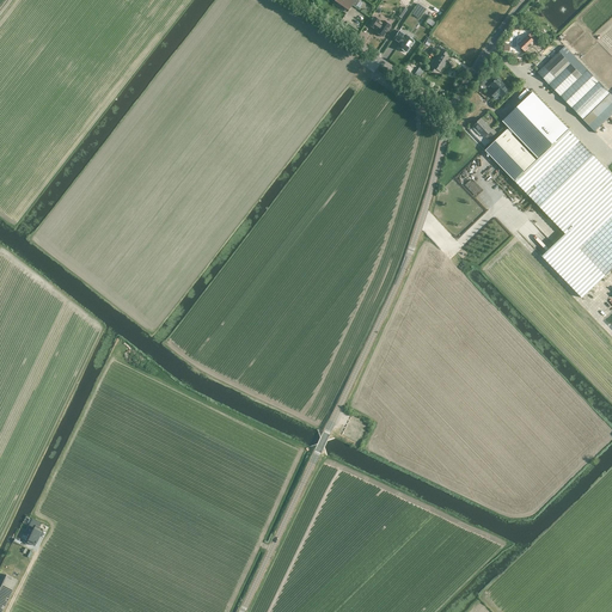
[(357,0),(354,0),(353,2),(349,0),(335,0),(335,1),(348,11),(352,5),(355,7),(360,1),(357,0)]
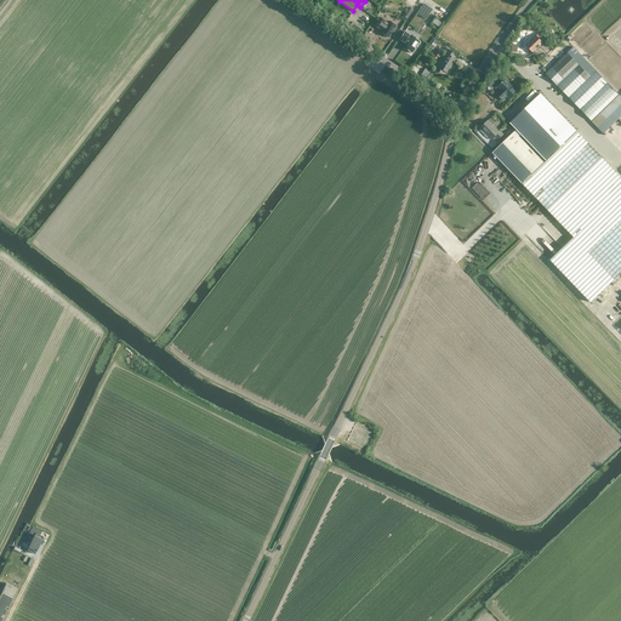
[(460,0),(421,0),(446,18),(460,0)]
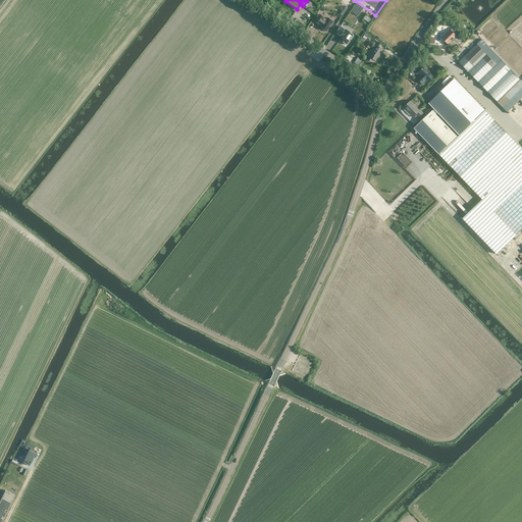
[(319,14),(314,21),(318,24),(318,23),(321,25),(320,28),(326,32),(329,25),(330,27),(333,22),(332,22),(332,21),(327,17),(325,19),(323,17),(319,14)]
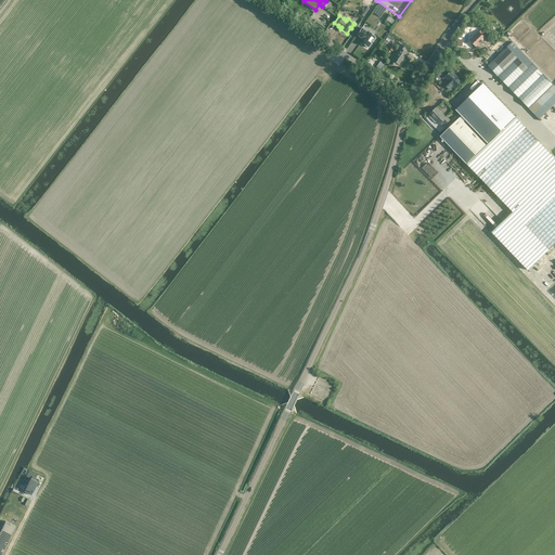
[(388,16),(386,21),(394,25),(396,22),(388,16)]
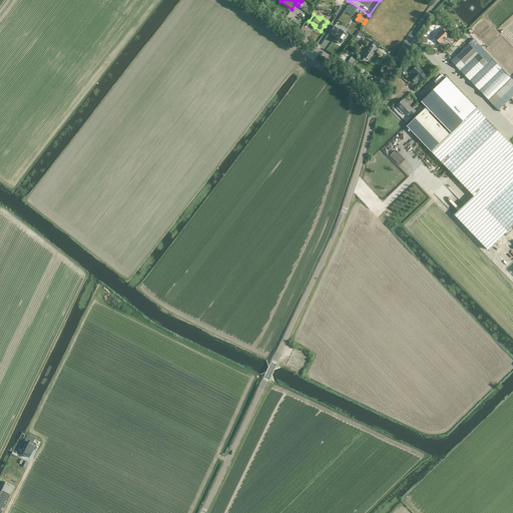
[(338,38),(343,42),(351,32),(339,23),(335,29),(341,33),(338,38)]
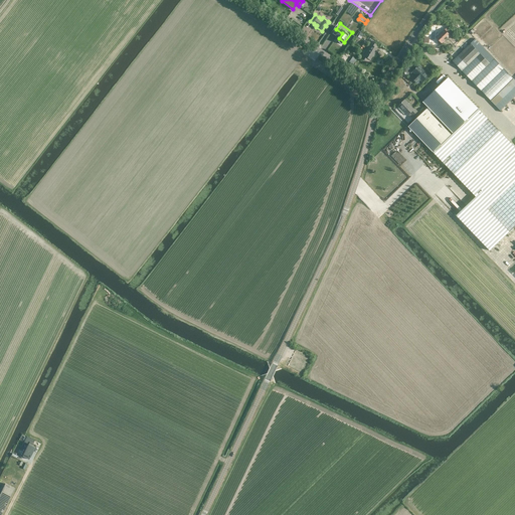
[(451,35),(445,30),(437,37),(442,43),(451,35)]
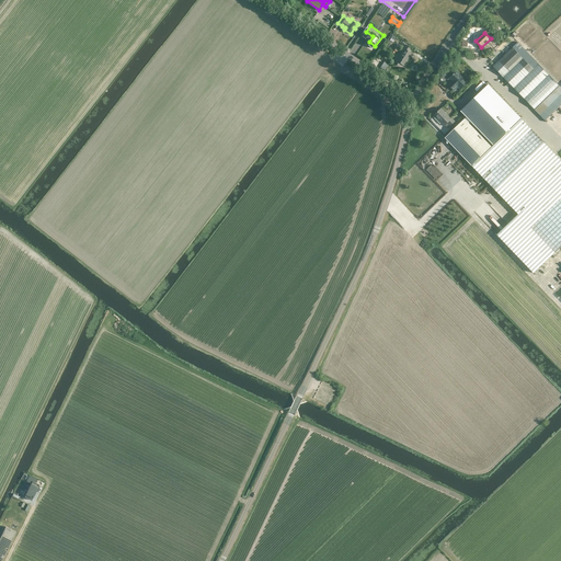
[(411,54),(409,53),(411,49),(396,41),(392,46),(400,50),(398,53),(401,55),(395,65),(398,67),(400,64),(403,66),(411,54)]
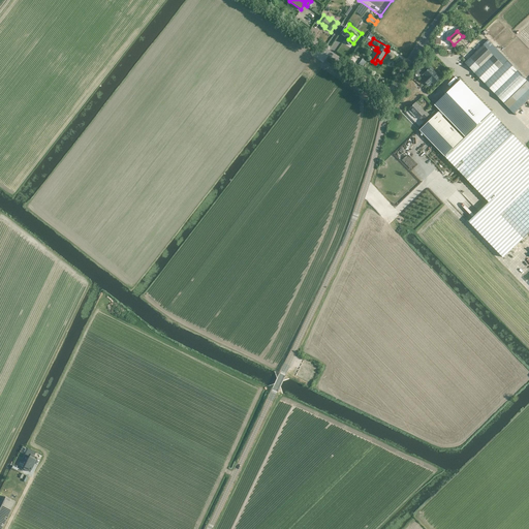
[(518,71),(488,40),(465,63),(495,94),(518,71)]
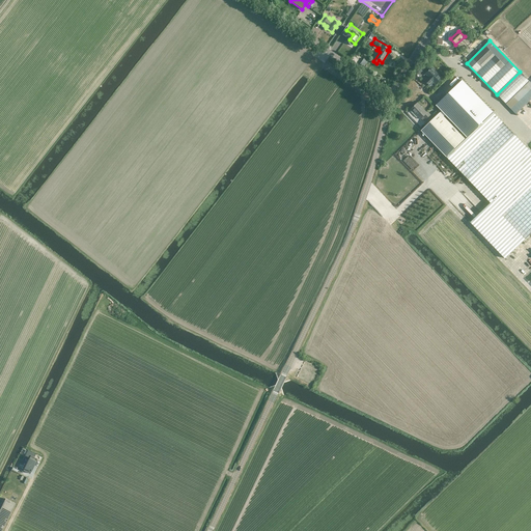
[(425,74),(428,77),(424,80),(429,86),(434,82),(436,85),(443,79),(431,67),(425,74)]
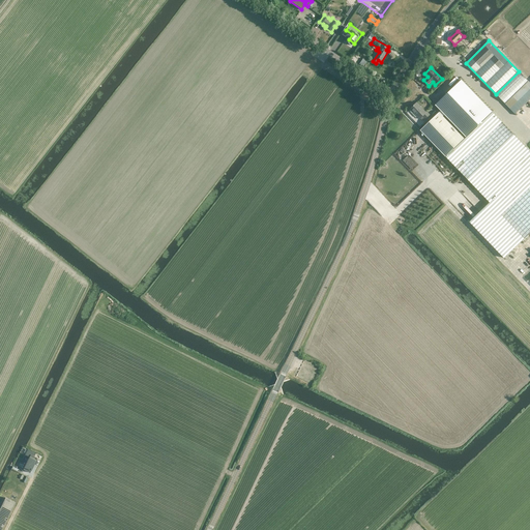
[(425,112),(416,102),(410,109),(419,119),(420,118),(423,121),(430,115),(427,111),(425,112)]
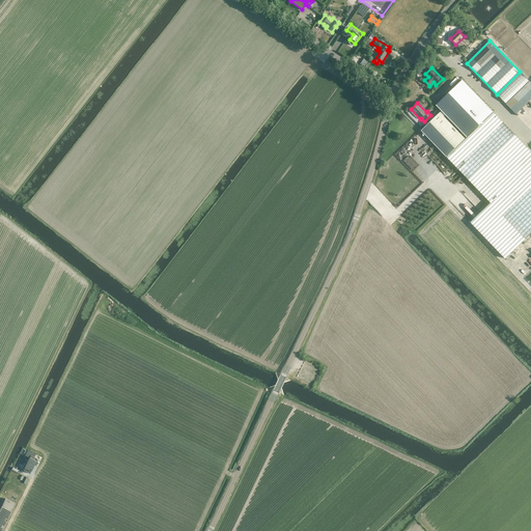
[(465,139),(440,113),(421,131),(446,157),(465,139)]
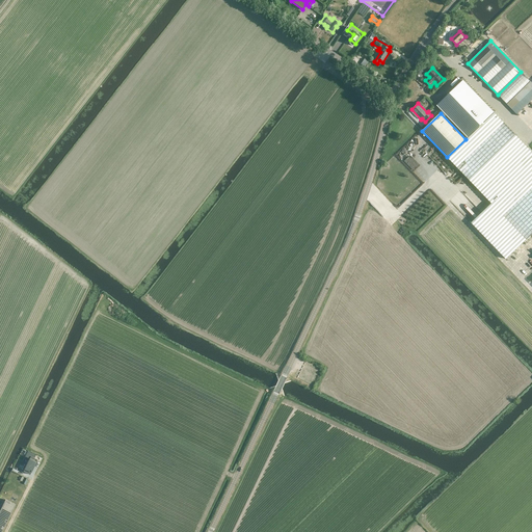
[(447,157),(447,158),(473,186),(520,140),(494,113),(466,139),(447,157)]
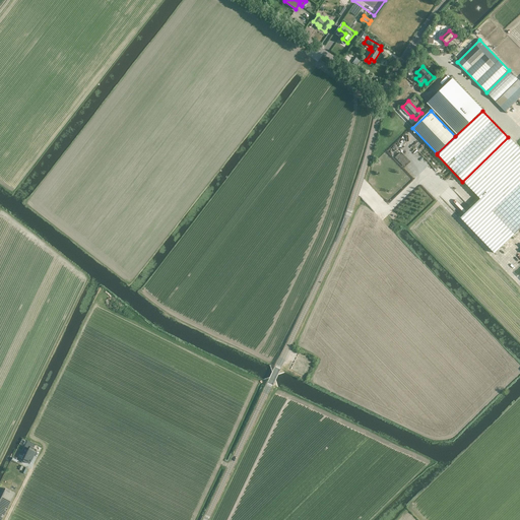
[(22,461),(29,464),(37,449),(33,447),(35,445),(26,441),(23,447),(28,450),(22,461)]
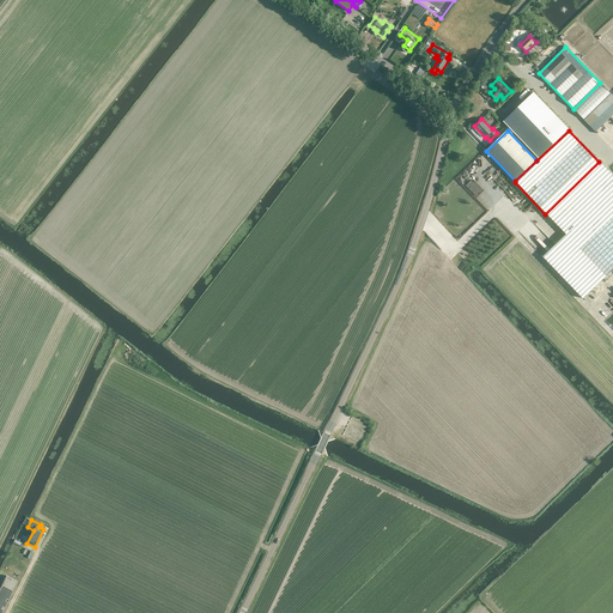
[(29,559),(17,553),(13,562),(16,563),(14,565),(12,564),(8,572),(19,577),(23,570),(23,569),(24,566),(25,566),(29,559)]
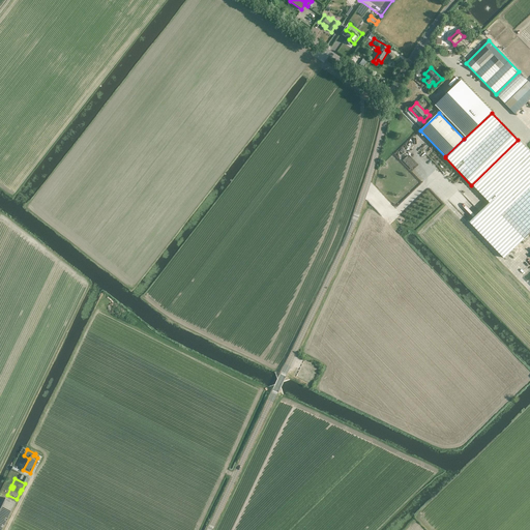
[(7,521),(7,520),(7,519),(15,503),(5,498),(0,508),(0,529),(1,529),(6,520),(7,521)]
